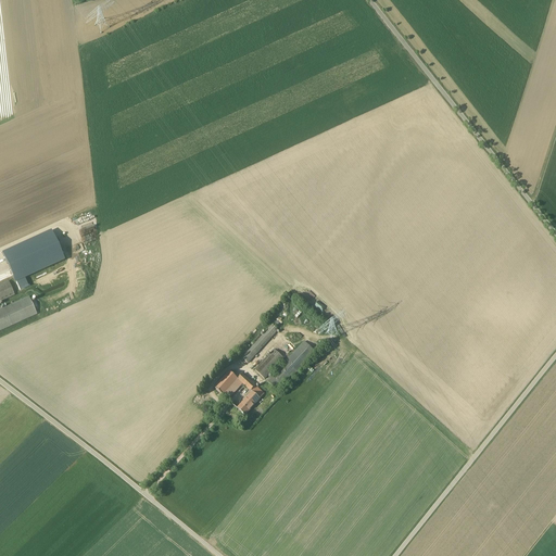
[(3,252),(2,253),(15,282),(16,282),(20,291),(29,287),(25,278),(41,270),(65,261),(64,260),(51,230),(41,235),(21,244),(16,247),(3,252)]
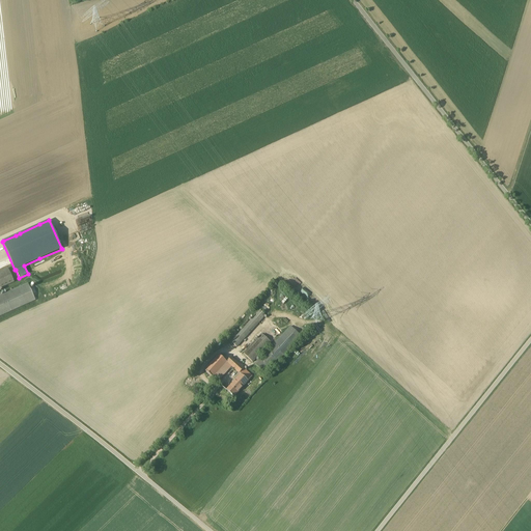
[(92,223),(81,226),(83,233),(93,231),(92,223)]
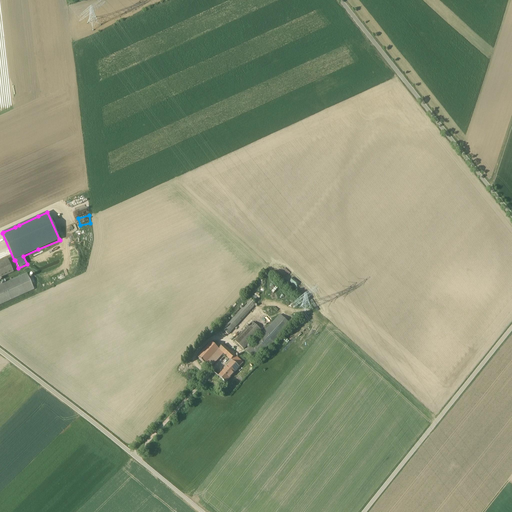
[(0,277),(13,272),(16,270),(14,265),(11,266),(8,259),(0,262),(0,286),(1,285),(0,282),(0,277)]
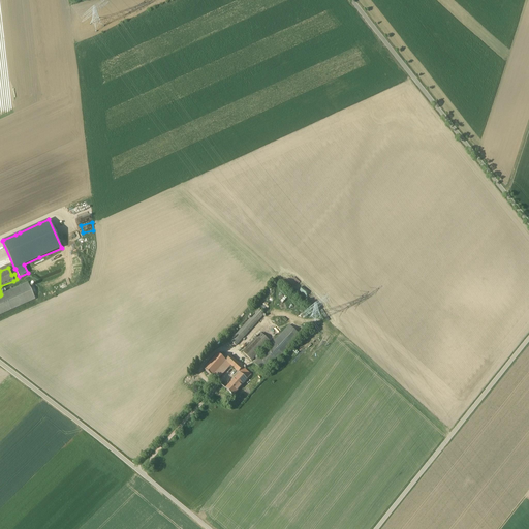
[(28,283),(1,294),(0,296),(0,315),(35,300),(28,283)]
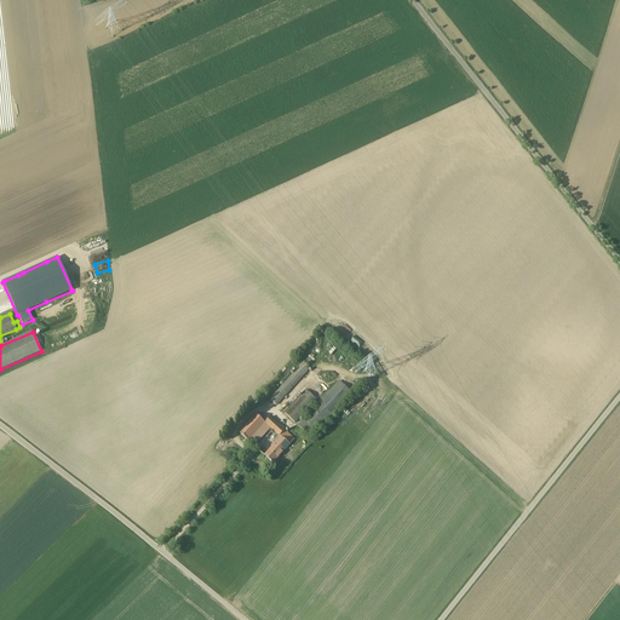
[(310,369),(303,363),(270,400),(276,406),(310,369)]
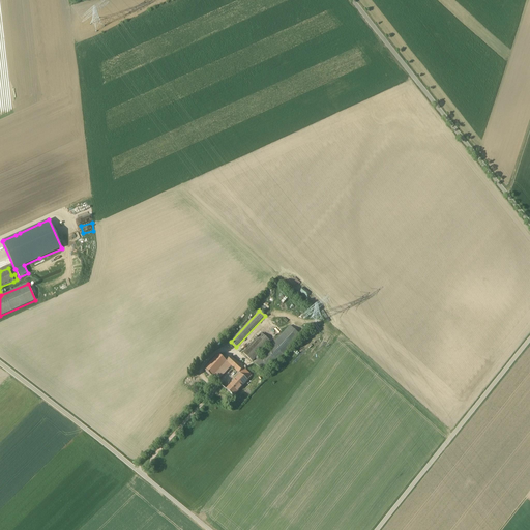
[(265,374),(269,370),(284,354),(295,343),(298,340),(288,329),(285,332),(273,345),(258,360),(255,363),(265,374)]
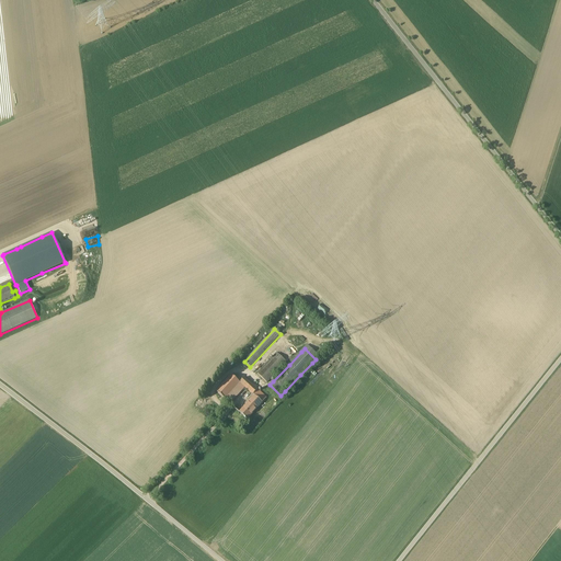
[(287,362),(276,353),(261,369),(258,374),(267,382),(271,379),(287,362)]
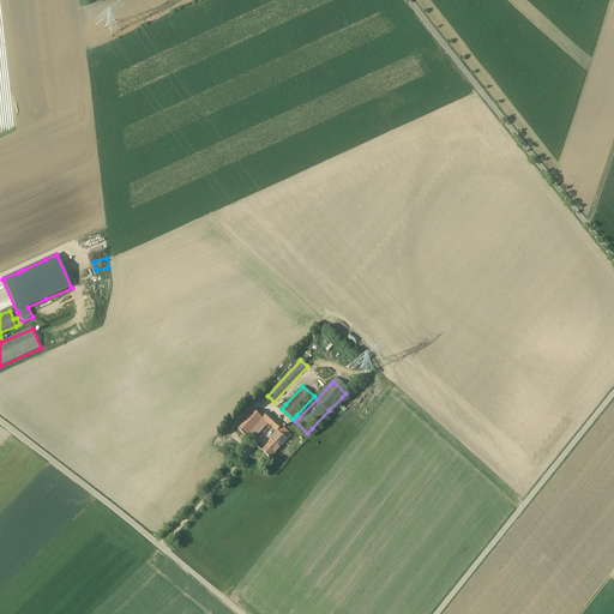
[(266,422),(278,434),(263,451),(271,458),(292,435),(268,414),(260,420),(252,413),(238,429),(251,440),(266,422)]
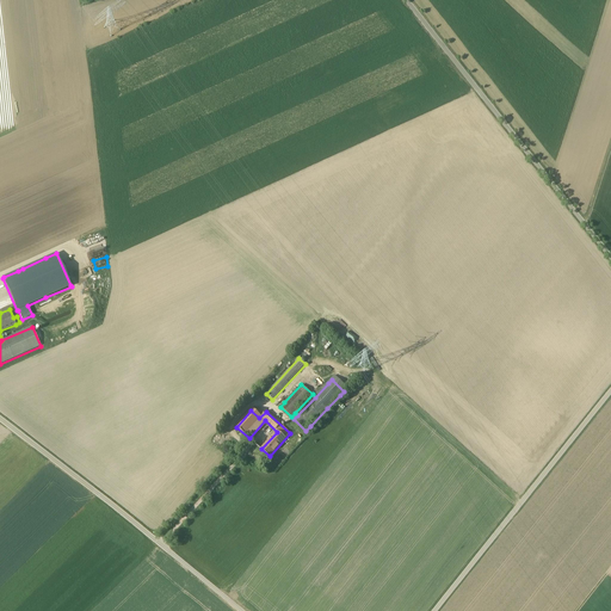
[(320,445),(331,434),(328,433),(318,444),(320,445)]
